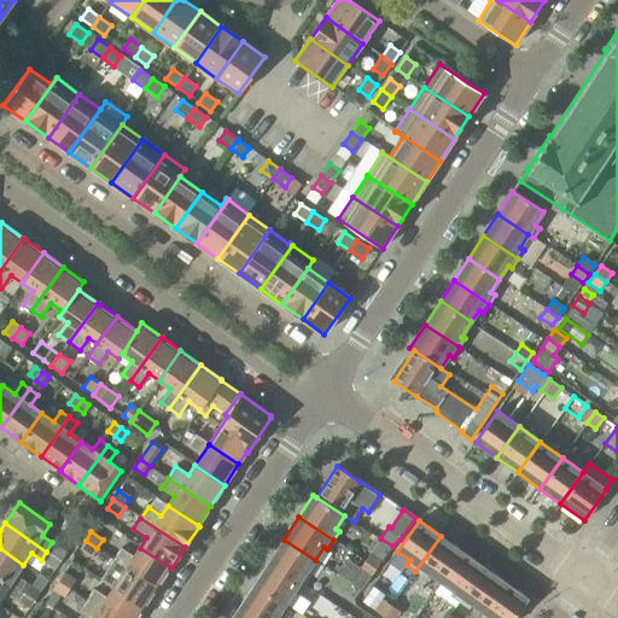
[(429,573),(441,582),(462,552),(441,536),(415,571),(425,578),(429,573)]
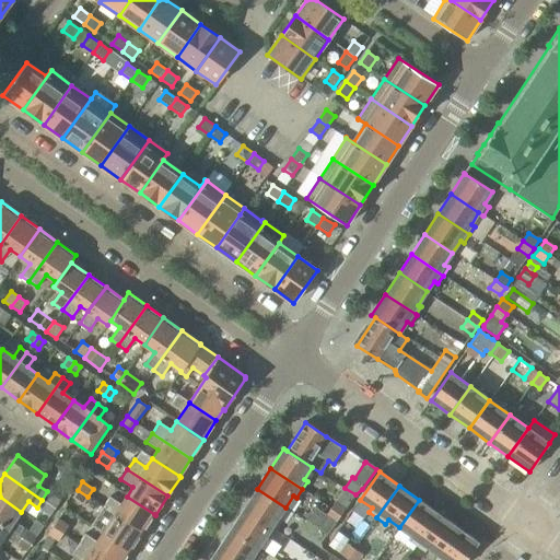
[(345,488),(330,509),(340,515),(347,508),(356,494),(345,488)]
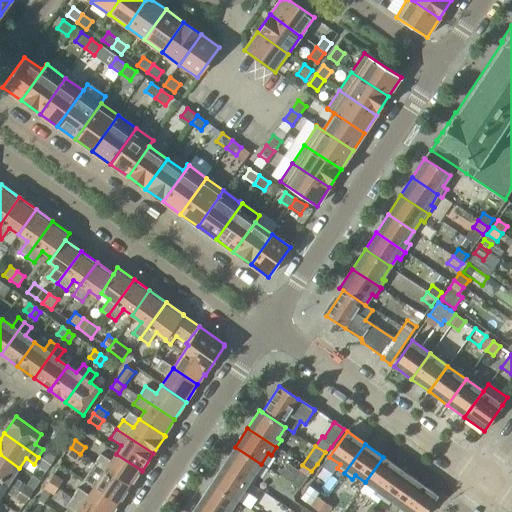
[(222,466),(252,485),(257,477),(256,476),(254,475),(261,464),(235,447),(222,466)]
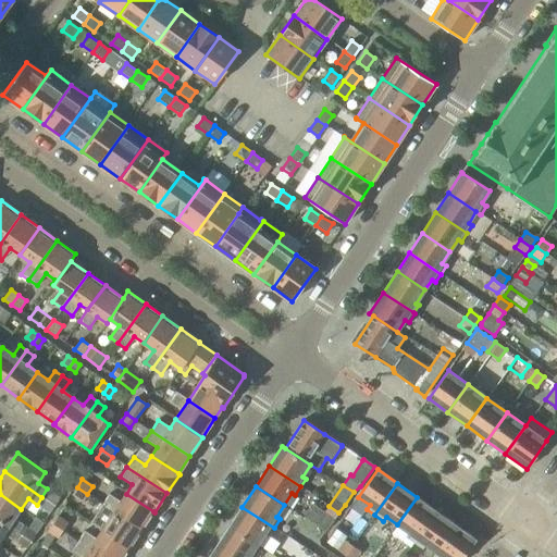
[(87,494),(77,487),(72,495),(83,502),(87,494)]
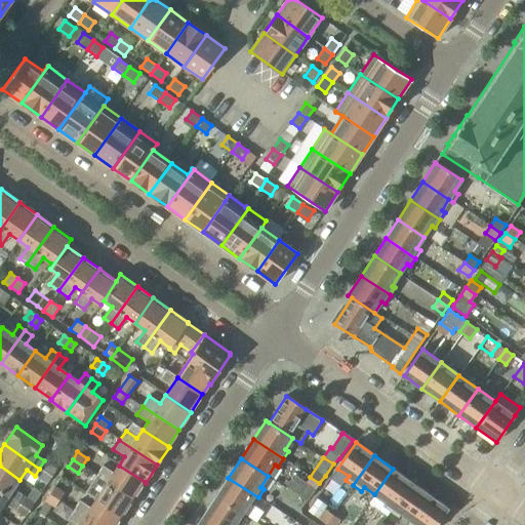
[(48,463),(43,471),(51,477),(56,469),(48,463)]
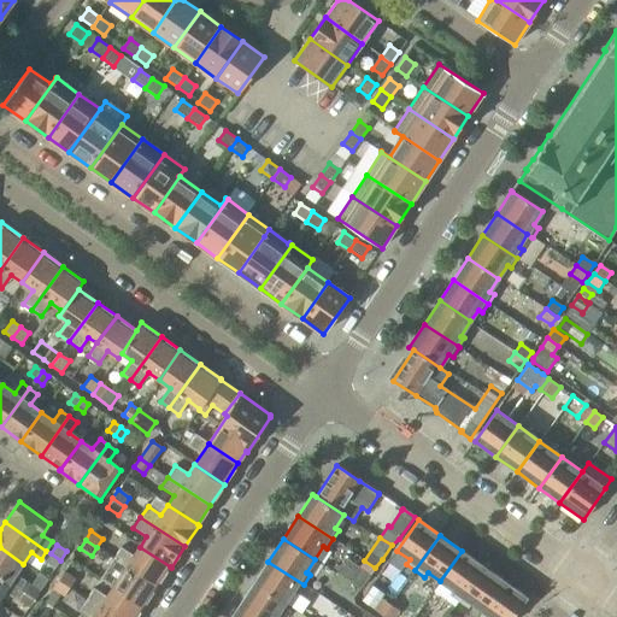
[(0,547),(0,576),(21,591),(27,582),(16,575),(23,564),(0,547)]
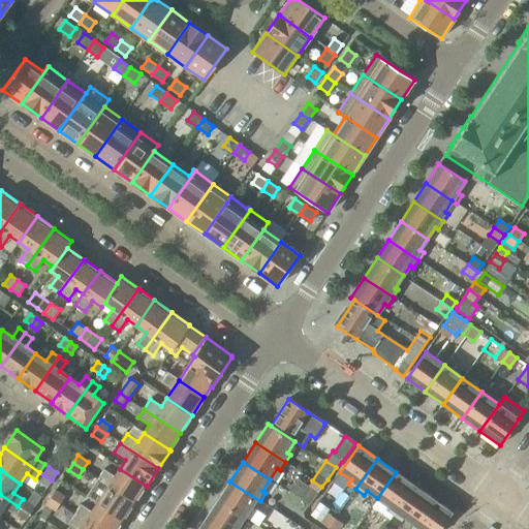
[(103,469),(97,478),(134,502),(146,486),(120,469),(114,477),(103,469)]
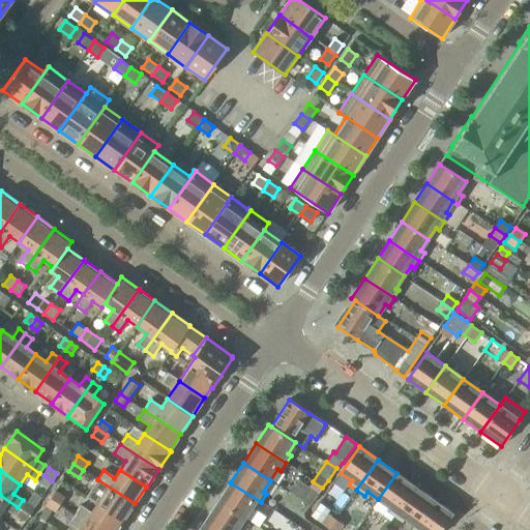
[(386,511),(393,517),(415,487),(396,473),(378,499),(389,507),(386,511)]
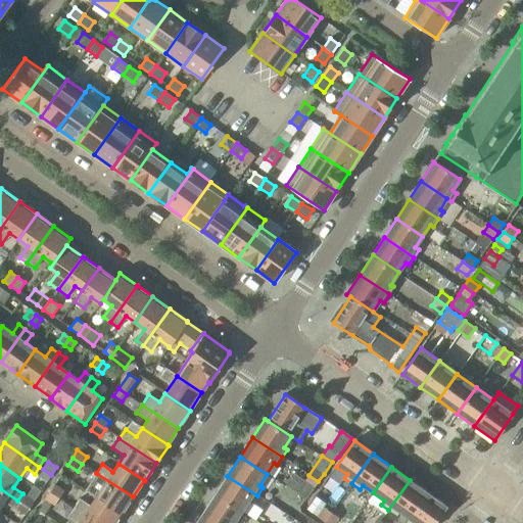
[(51,475),(43,469),(39,476),(47,481),(51,475)]
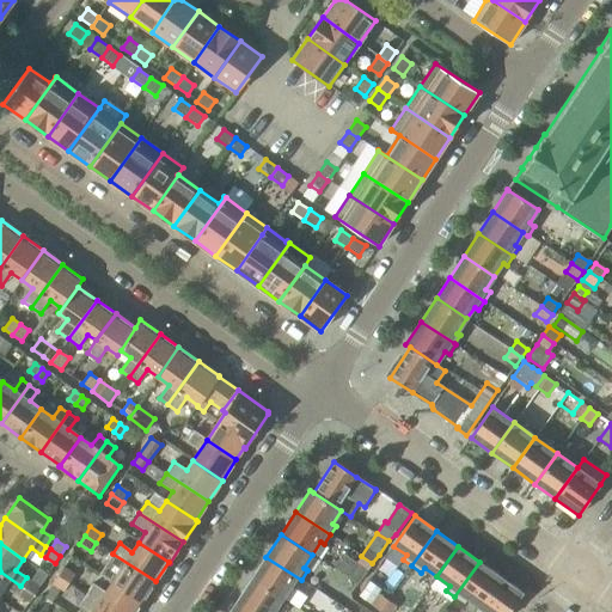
[(118,573),(111,582),(141,603),(155,581),(112,554),(105,564),(118,573)]
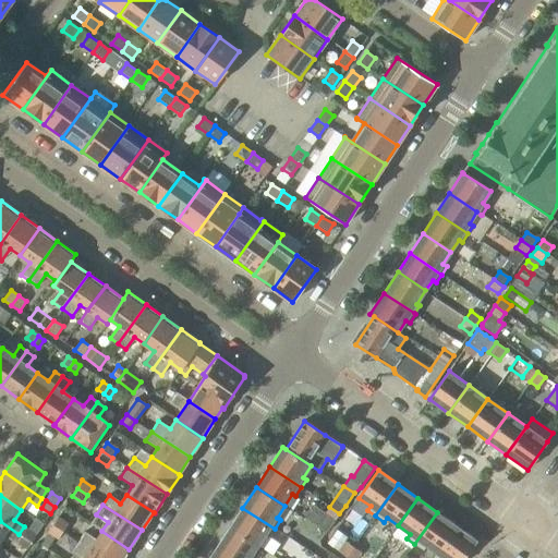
[(304,517),(326,532),(334,522),(324,514),(325,513),(313,505),(304,517)]
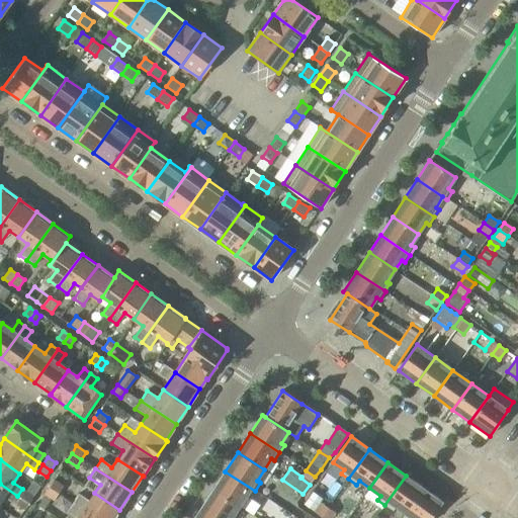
[(315,477),(306,470),(301,477),(300,478),(310,485),(315,477)]
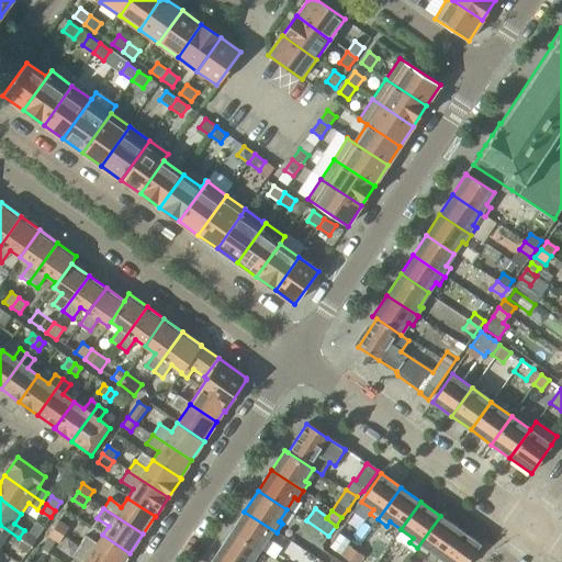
[(244,512),(231,531),(259,550),(268,538),(271,540),(277,532),(244,512)]
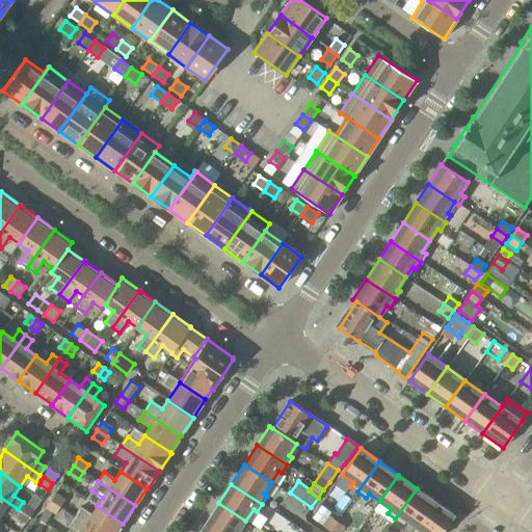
[(406,521),(417,528),(435,502),(417,488),(395,519),(403,524),(406,521)]
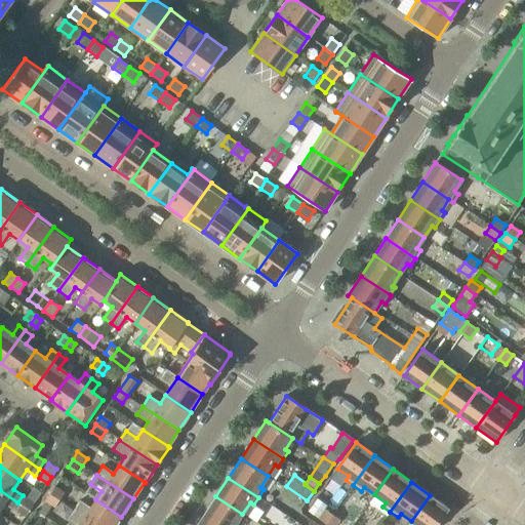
[(54,486),(48,495),(58,501),(64,493),(54,486)]
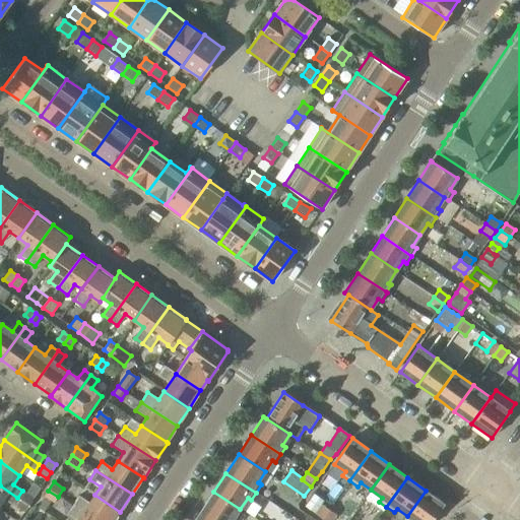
[(26,494),(34,498),(35,499),(37,496),(41,489),(33,483),(26,494)]
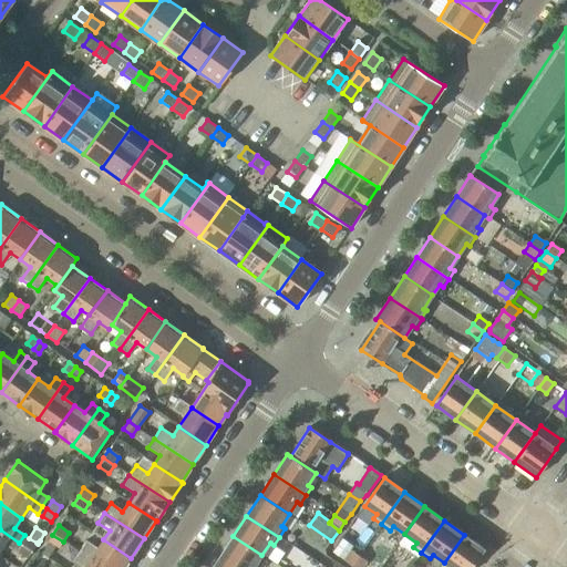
[(0,529),(0,549),(4,544),(13,550),(19,543),(0,529)]
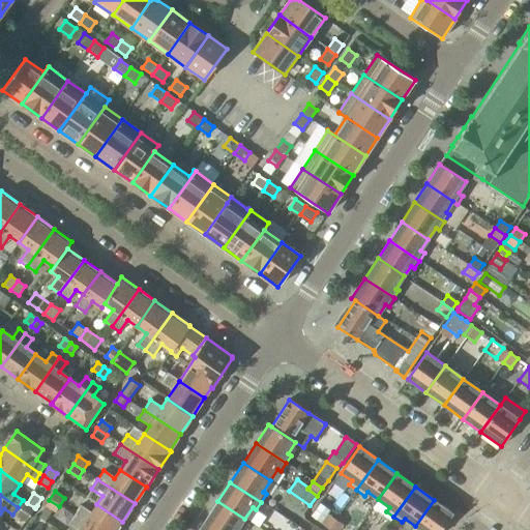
[(45,506),(54,512),(59,506),(49,500),(45,506)]
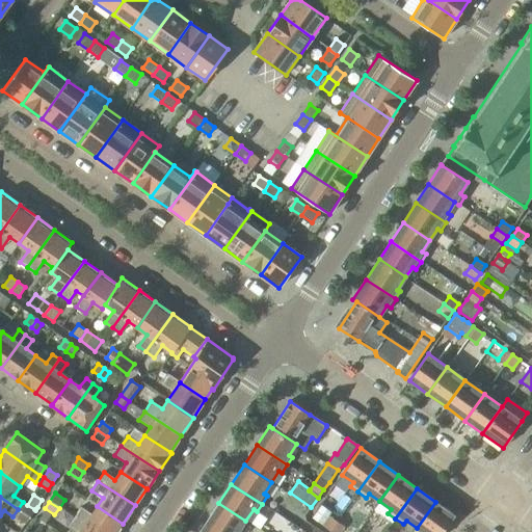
[(435,502),(417,528),(414,531),(443,531),(454,515),(435,502)]
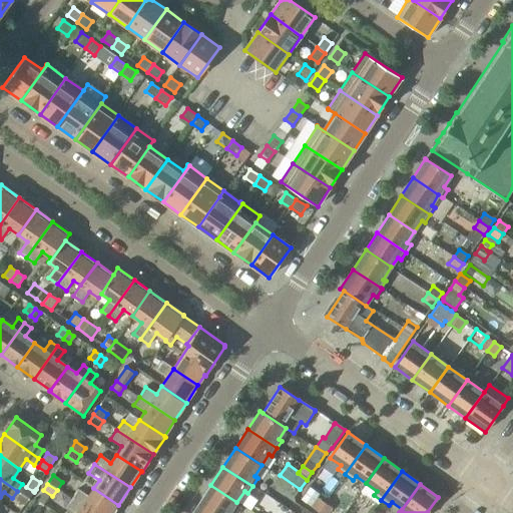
[(210,485),(198,504),(212,512),(229,512),(236,502),(210,485)]
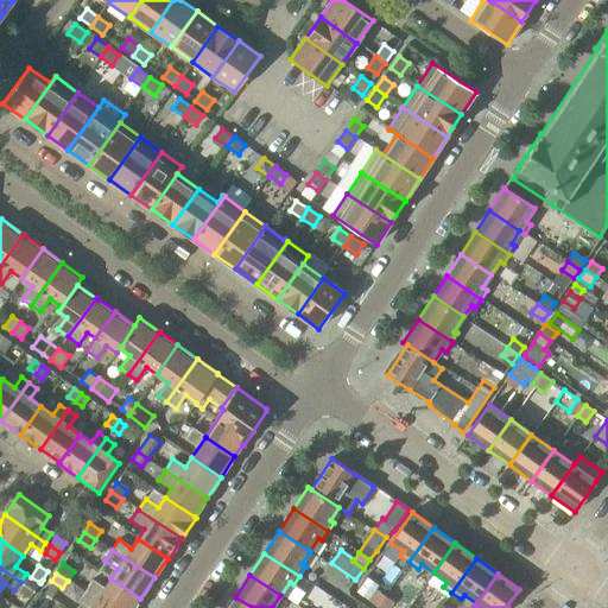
[(356,593),(368,601),(375,590),(380,584),(367,576),(356,593)]
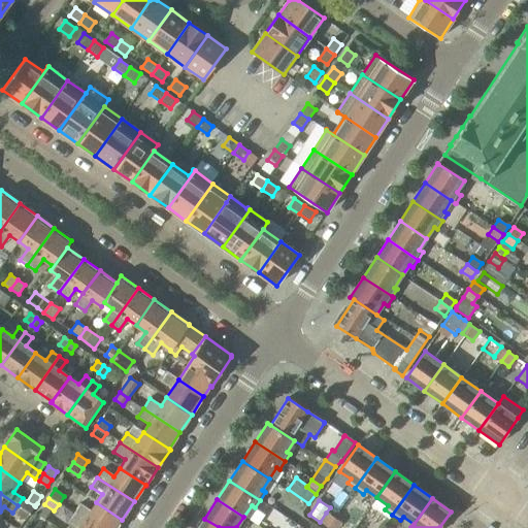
[(26,501),(22,507),(29,513),(33,506),(26,501)]
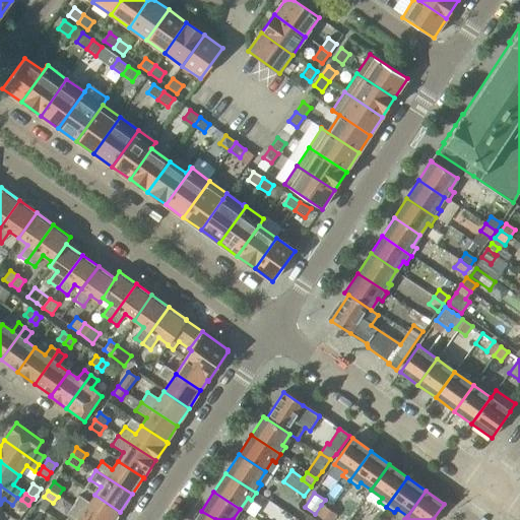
[(79,496),(72,506),(94,519),(115,519),(120,512),(94,495),(89,503),(79,496)]
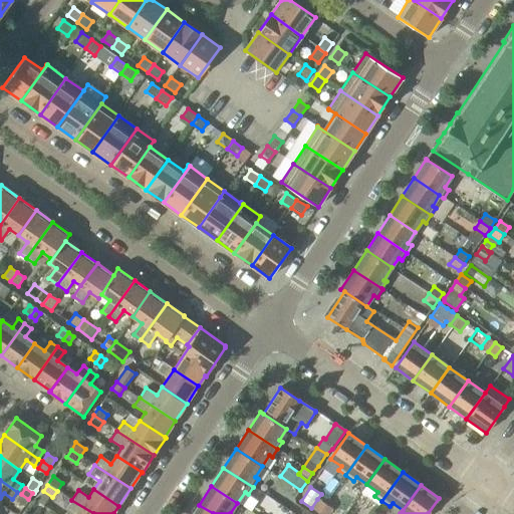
[(28,499),(21,494),(16,500),(24,506),(28,499)]
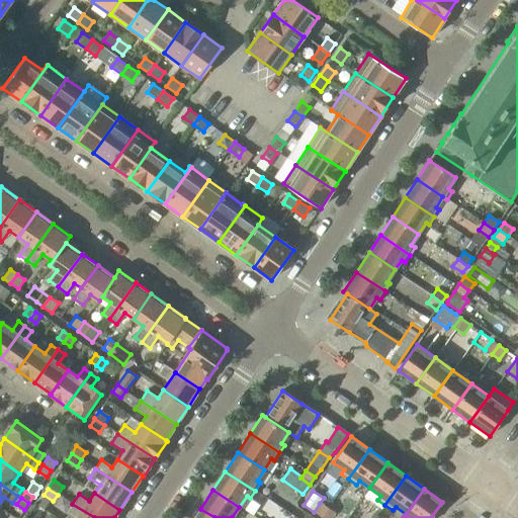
[(314,512),(321,517),(328,508),(320,503),(314,512)]
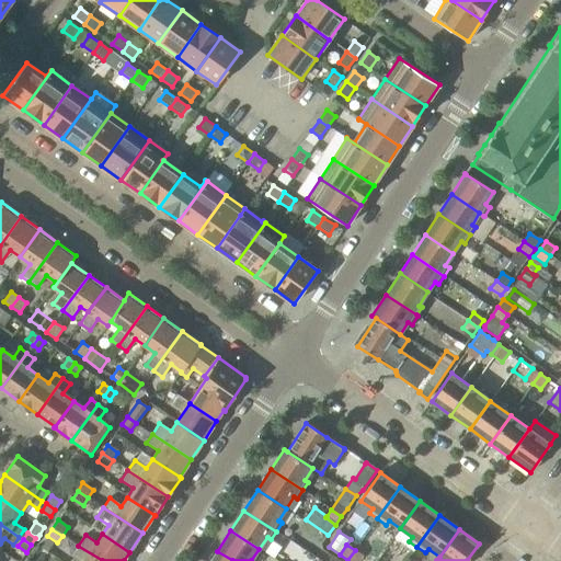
[(102,560),(78,546),(71,554),(81,560),(102,560)]
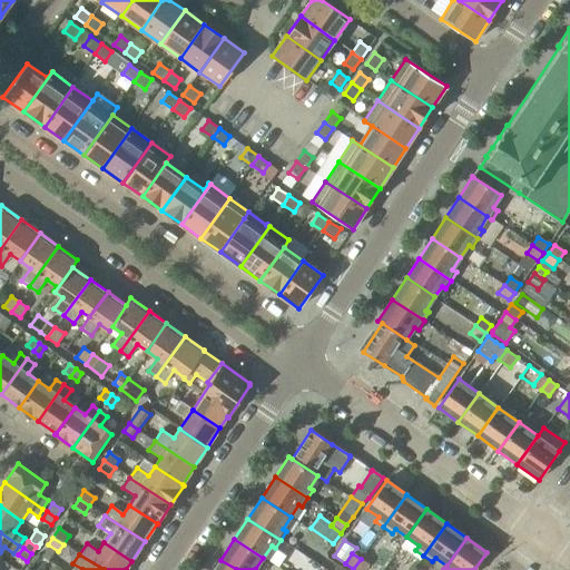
[(361,559),(353,569),(354,569),(364,569),(369,564),(361,559)]
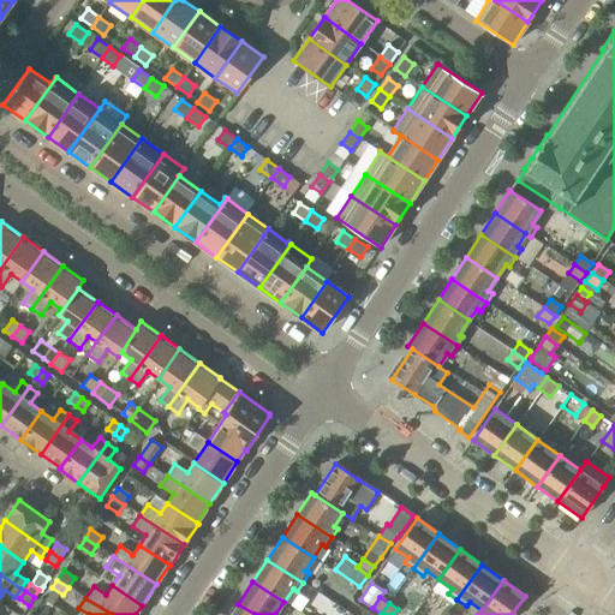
[(255,614),(238,604),(231,614),(255,614)]
